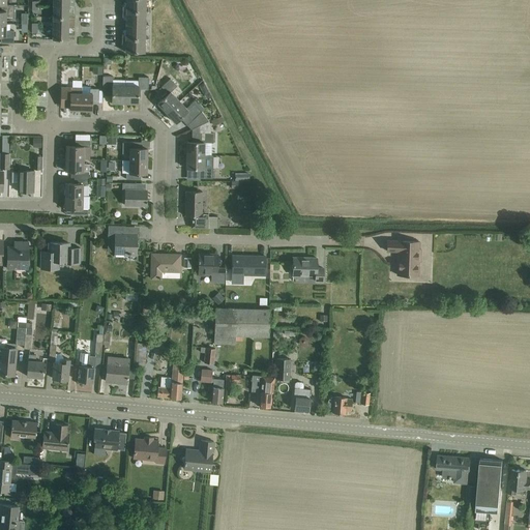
[(122,5),(122,10),(145,11),(145,0),(126,0),(126,5),(122,5)]
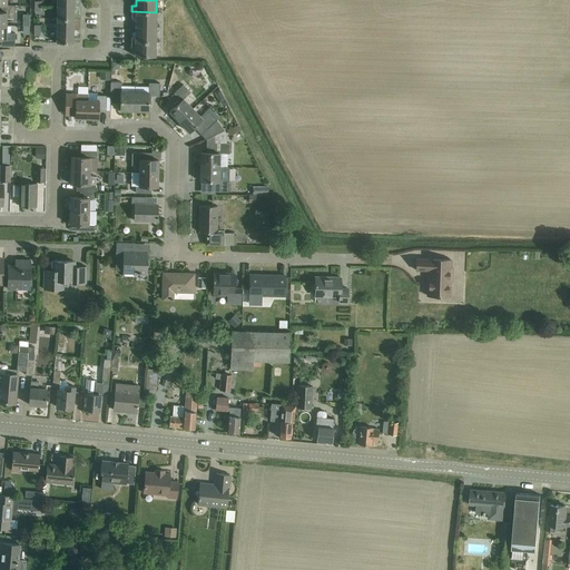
[(0,11),(0,25),(7,26),(7,18),(16,18),(16,6),(7,6),(1,5),(1,11),(0,11)]
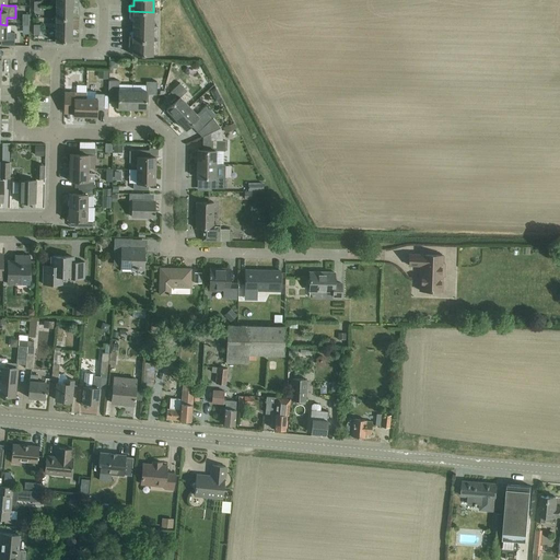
[(73,7),(56,7),(56,18),(72,19),(73,7)]
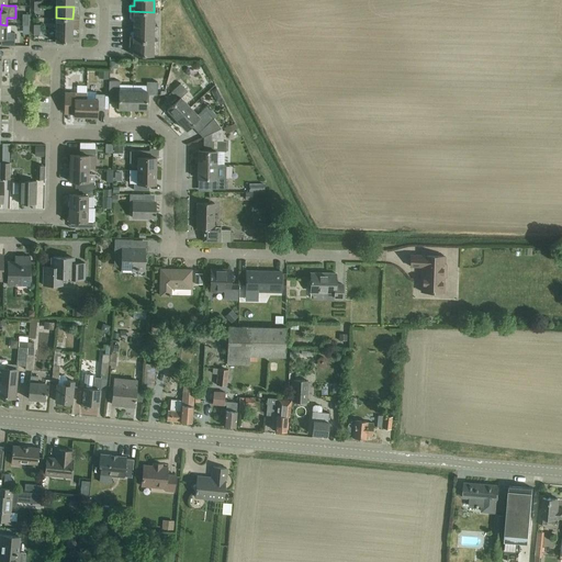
[(154,12),(130,11),(130,18),(134,18),(134,26),(154,26),(154,12)]
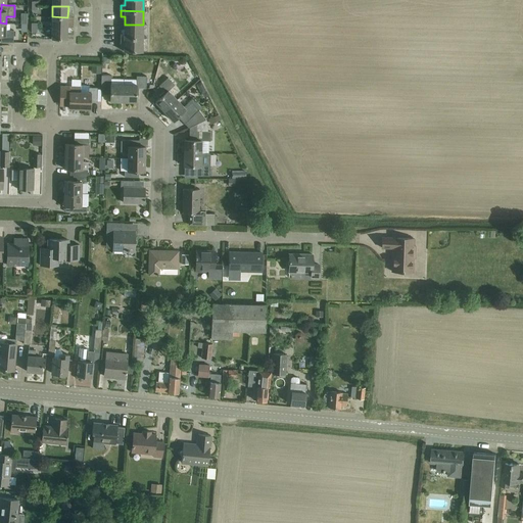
[(67,17),(52,16),(52,28),(67,28),(67,17)]
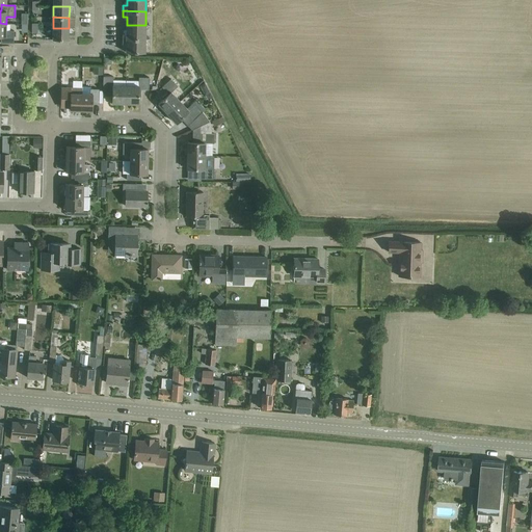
[(6,24),(0,23),(0,36),(1,36),(1,44),(14,43),(14,31),(6,30),(6,24)]
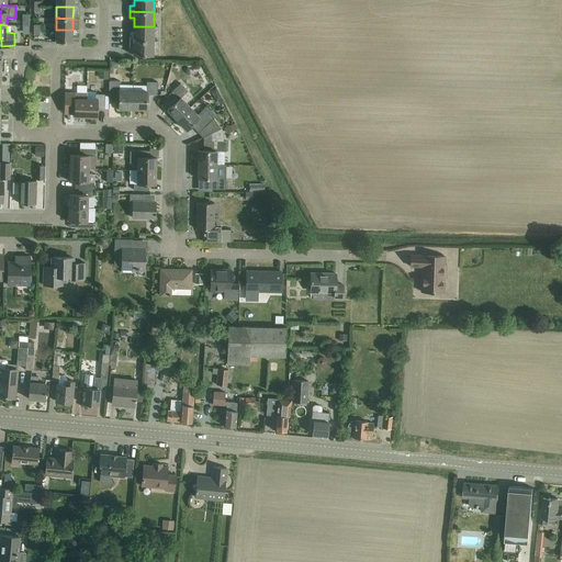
[(130,34),(130,41),(154,41),(154,26),(134,26),(133,34),(130,34)]
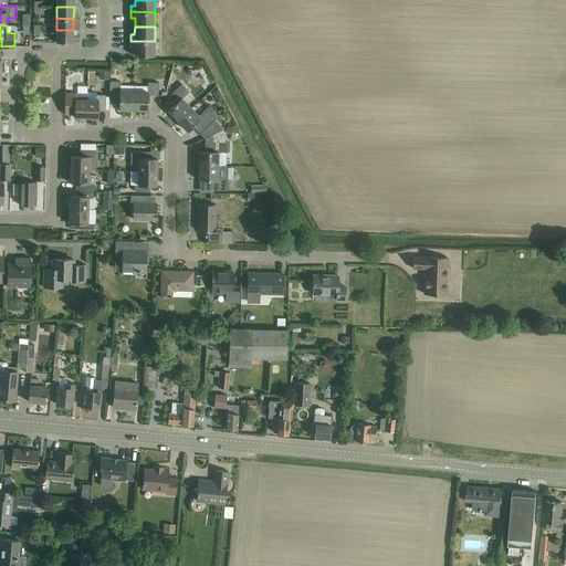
[(73,30),(56,30),(55,42),(73,42),(73,30)]
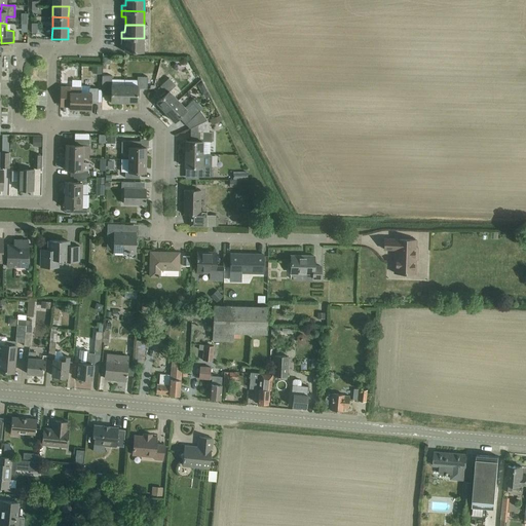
[(144,38),(121,38),(121,43),(124,44),(124,51),(143,52),(144,38)]
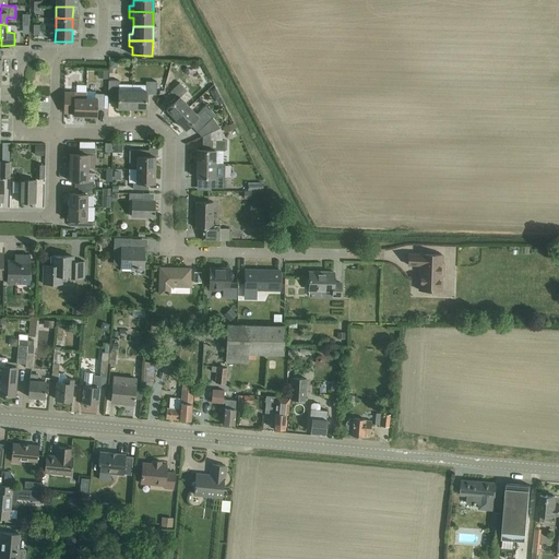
[(109,80),(109,93),(119,93),(119,102),(119,108),(132,108),(133,90),(133,84),(120,84),(120,80),(109,80)]
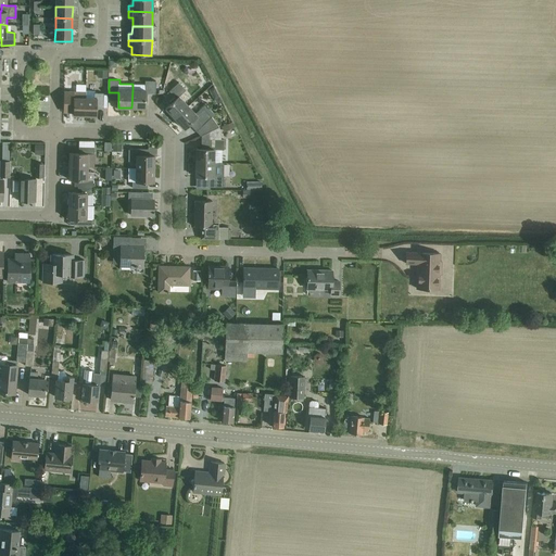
[(133,89),(131,108),(146,109),(146,101),(148,101),(149,93),(156,93),(156,80),(147,80),(146,90),(133,89)]
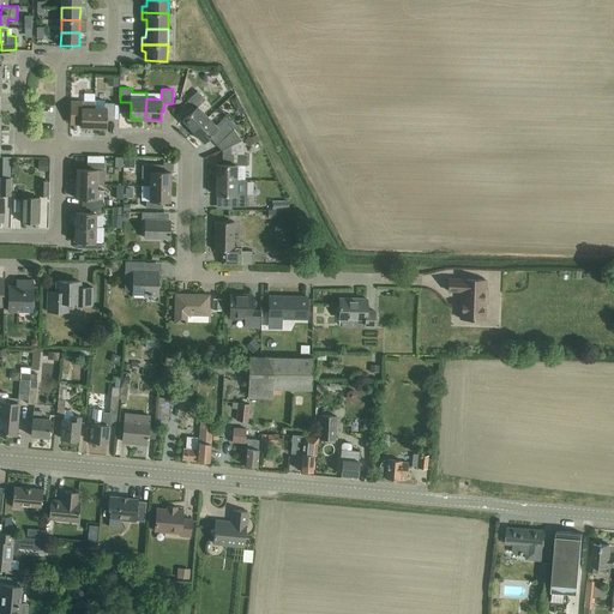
[(194,131),(209,116),(199,107),(206,100),(198,90),(190,100),(194,106),(188,112),(191,113),(185,120),(194,131)]
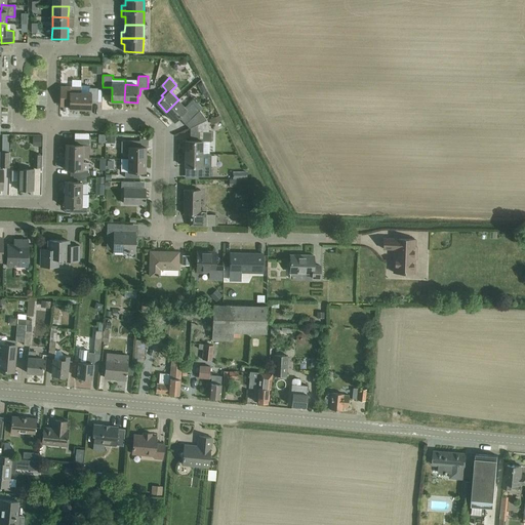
[(80,109),(81,87),(61,87),(61,102),(69,102),(69,109),(80,109)]
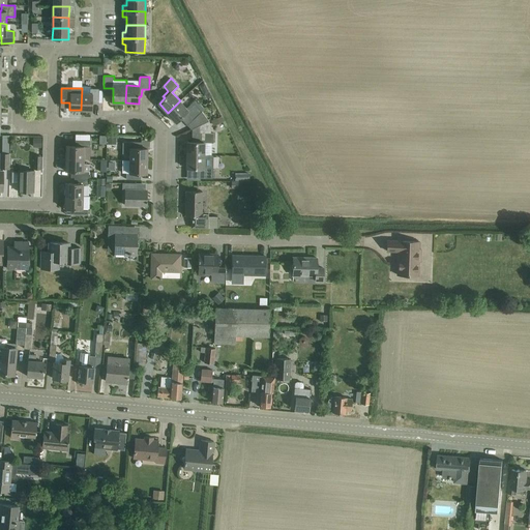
[(81,93),(81,110),(92,111),(92,104),(98,104),(98,89),(92,89),(89,89),(89,88),(82,88),(81,93)]
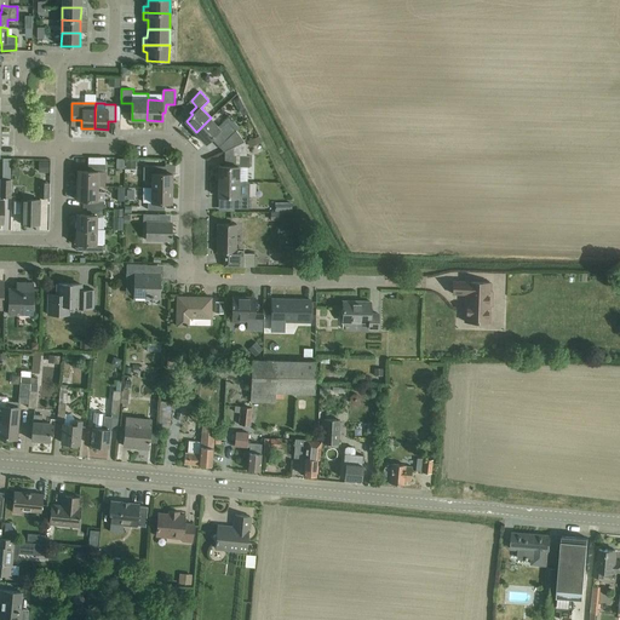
[(211,118),(196,132),(207,143),(214,137),(218,132),(225,139),(220,144),(225,149),(244,141),(237,130),(236,128),(239,126),(229,115),(222,120),(225,125),(222,128),(211,118)]
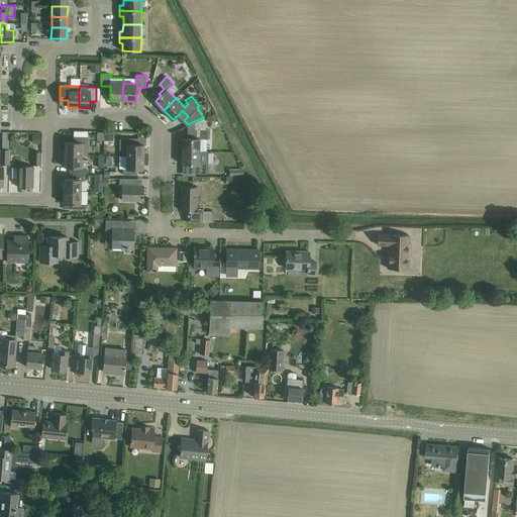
[(183,138),(183,150),(200,151),(200,138),(209,138),(209,129),(206,129),(206,122),(205,118),(197,121),(192,123),(192,136),(187,136),(187,138),(183,138)]
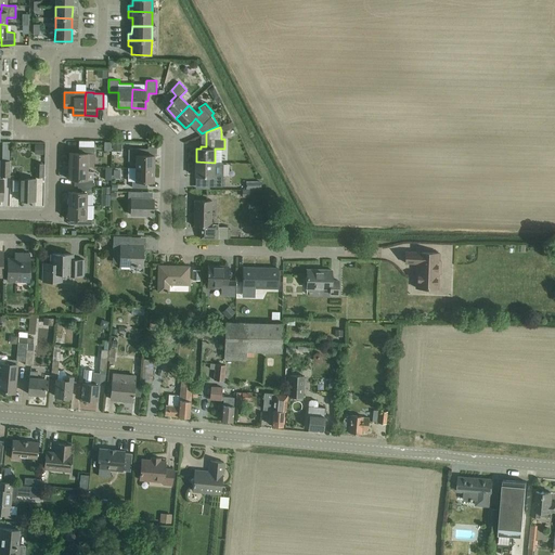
[(1,160),(1,177),(10,177),(11,162),(10,162),(11,146),(3,146),(2,160),(1,160)]
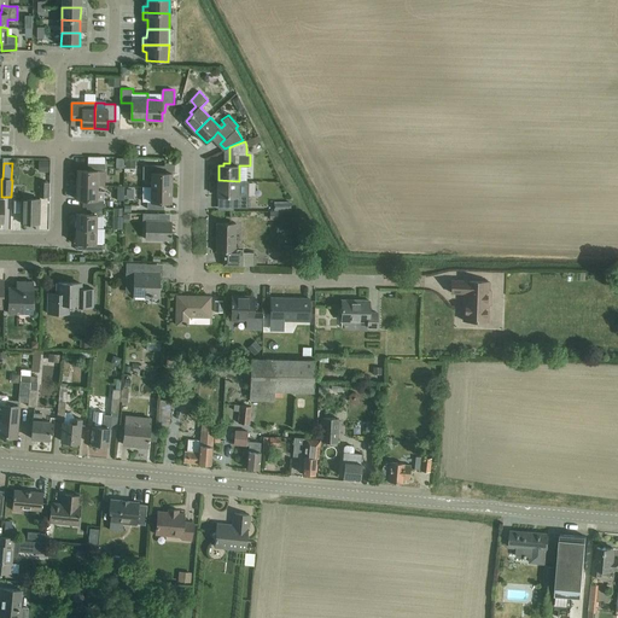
[(77,185),(99,185),(105,186),(106,164),(88,163),(88,170),(77,170),(77,185)]
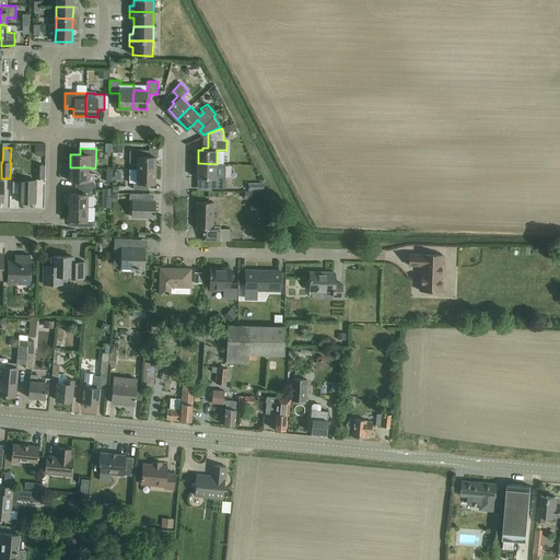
[(129,150),(128,162),(138,162),(138,170),(156,170),(156,156),(149,156),(149,150),(135,150),(129,150)]
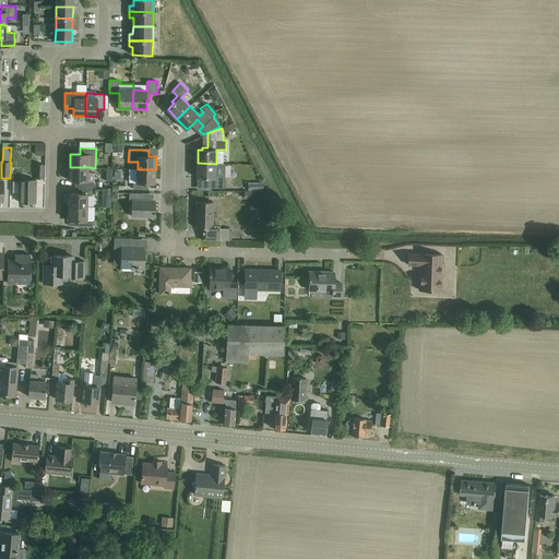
[(216,164),(198,163),(198,177),(204,178),(204,180),(212,180),(212,188),(225,188),(225,177),(224,177),(224,165),(216,165),(216,164)]
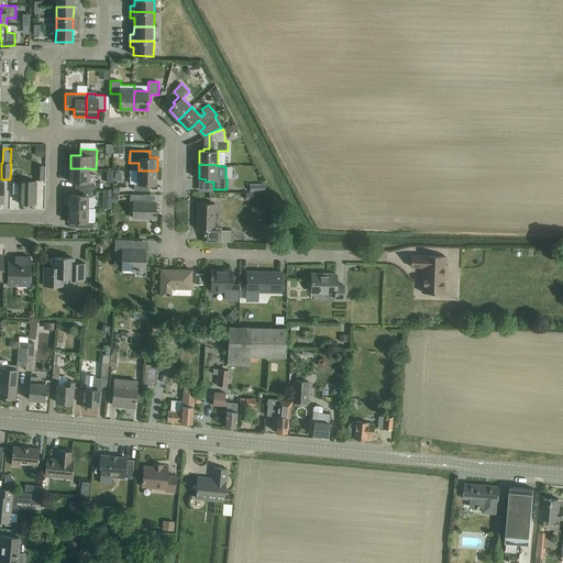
[(90,168),(70,168),(70,181),(76,181),(76,188),(79,188),(96,189),(96,174),(89,174),(90,168)]
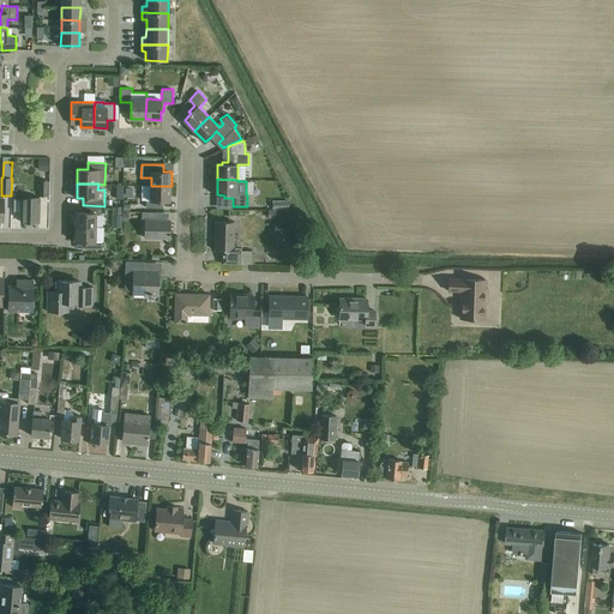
[(172,186),(151,186),(143,185),(143,200),(146,200),(146,208),(164,208),(164,200),(170,200),(172,186)]
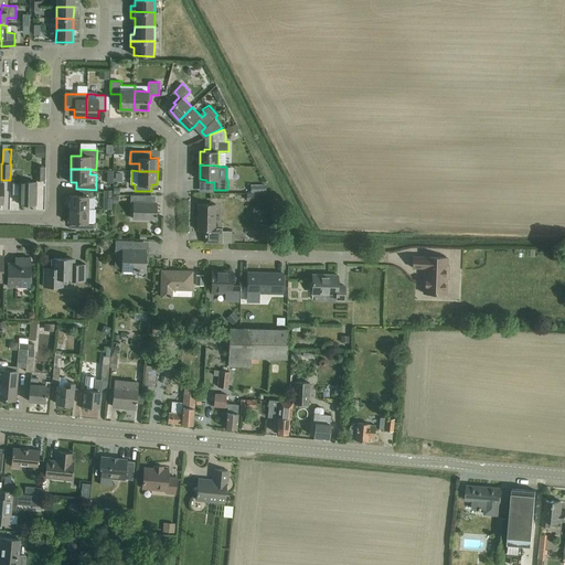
[(36,204),(38,182),(20,181),(19,203),(36,204)]
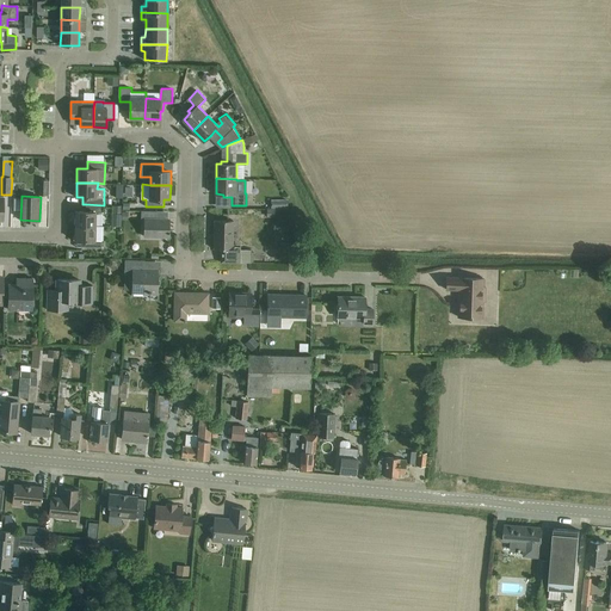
[(76,211),(75,226),(97,227),(97,211),(104,211),(104,205),(86,204),(86,211),(76,211)]
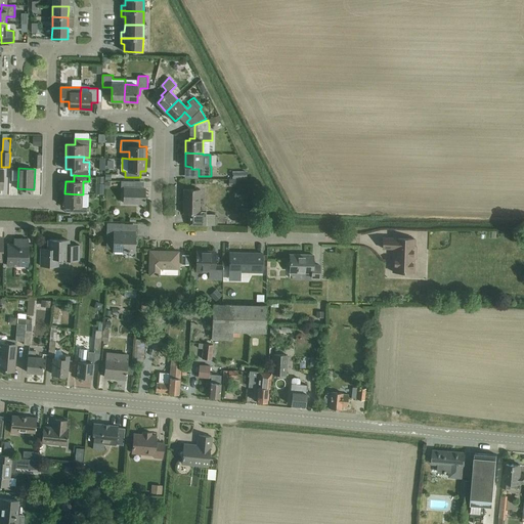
[(145,203),(145,187),(135,187),(135,181),(122,180),(122,187),(125,187),(125,202),(145,203)]
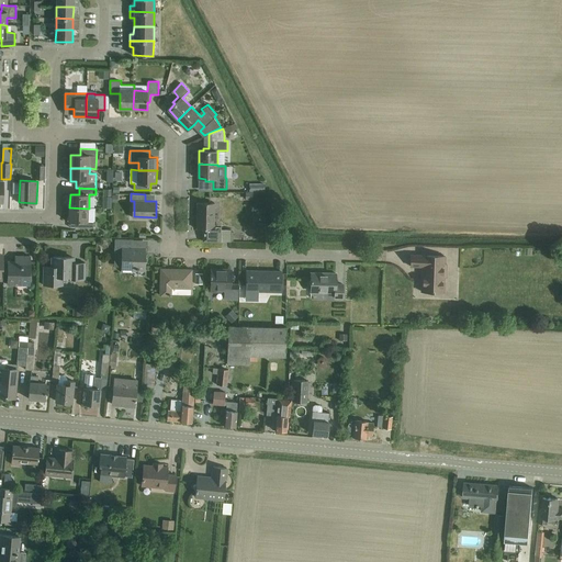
[(221,224),(215,224),(215,203),(198,202),(198,228),(204,228),(204,231),(204,242),(222,242),(231,242),(231,229),(221,228),(221,224)]
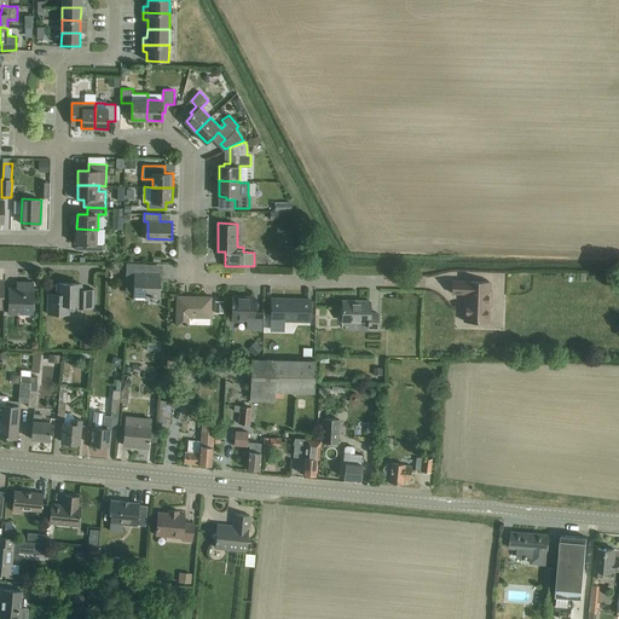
[(98,230),(76,229),(76,243),(87,243),(87,250),(104,252),(104,244),(97,244),(98,230)]
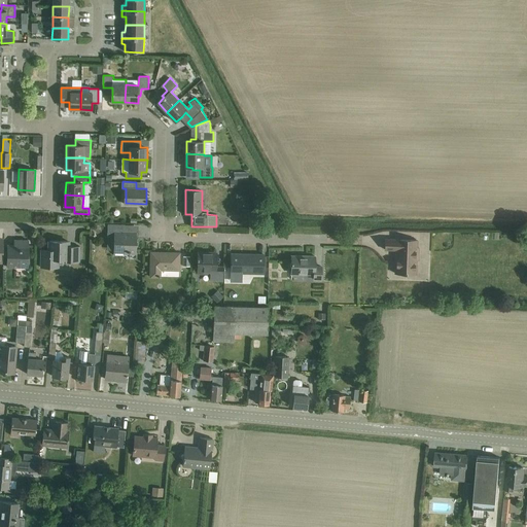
[(110,224),(108,224),(108,232),(108,237),(115,237),(114,254),(124,255),(124,252),(137,252),(138,233),(125,233),(125,224),(110,224)]
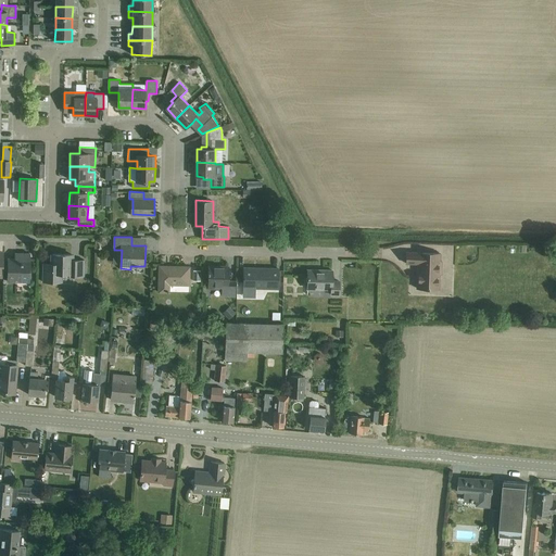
[(440,253),(406,252),(406,263),(419,264),(418,268),(417,268),(416,289),(439,289),(439,274),(441,274),(441,262),(440,262),(440,253)]
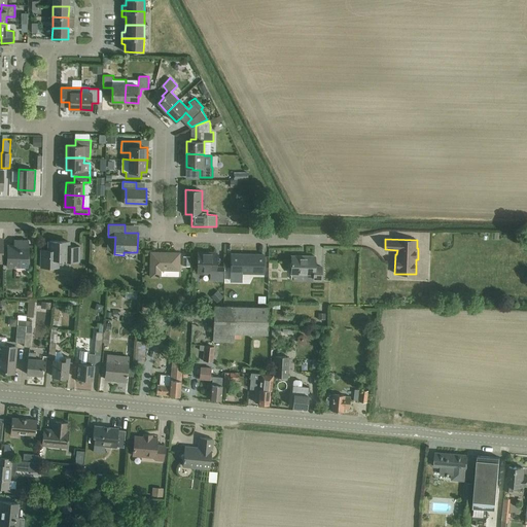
[(14,245),(7,245),(6,267),(27,268),(28,241),(14,240),(14,245)]
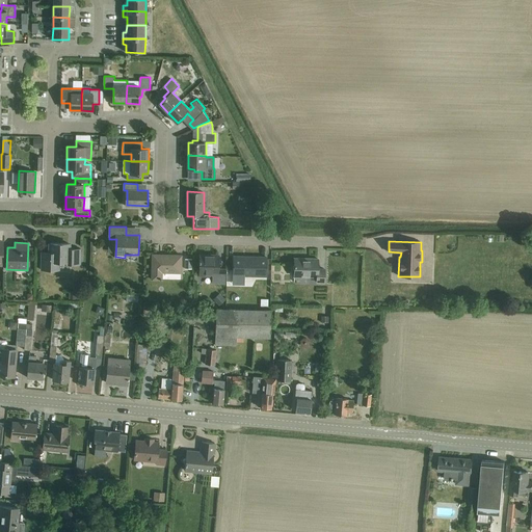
[(80,264),(81,248),(69,247),(69,243),(51,242),(51,251),(41,251),(41,269),(59,270),(59,261),(68,262),(68,263),(80,264)]
